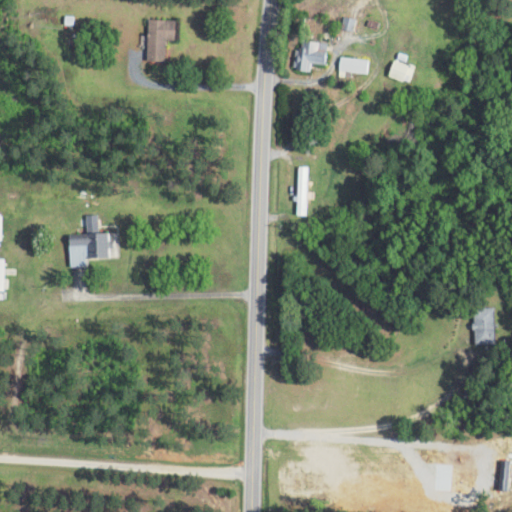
[(149,61),(166,62),(166,41),(177,41),(178,21),(150,20),(149,61)]
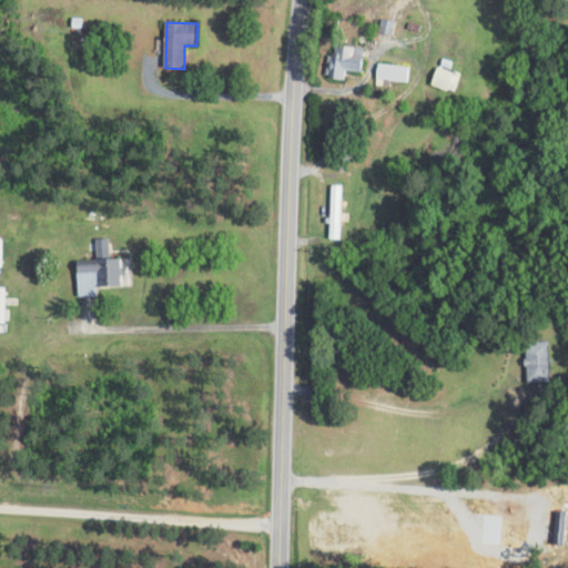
[(358,73),(363,50),(333,44),(326,78),(348,82),(351,71),(358,73)]
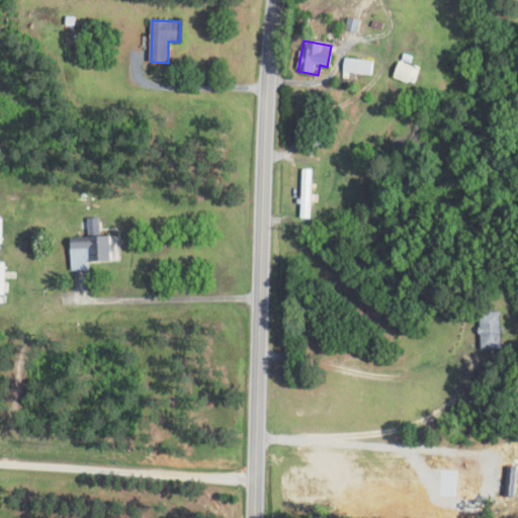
[(343,74),(373,76),(375,61),(344,59),(343,74)]
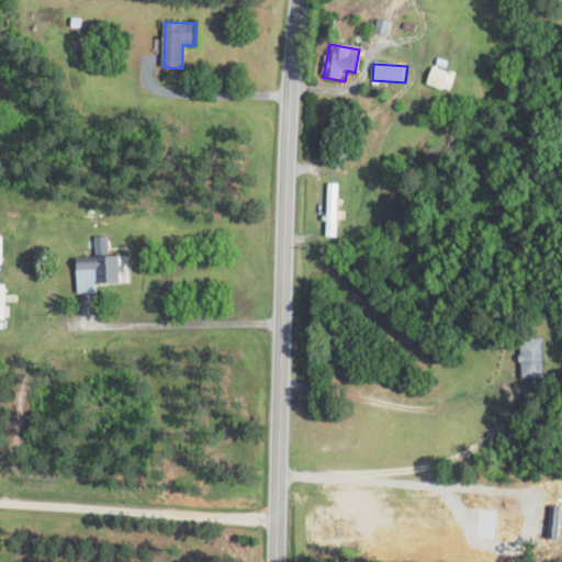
[(452,92),(459,76),(433,66),(427,83),(452,92)]
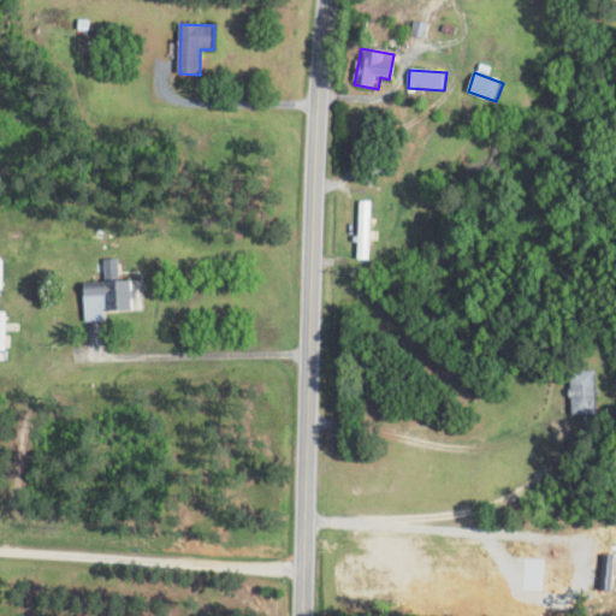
[(362,201),(362,259),(377,259),(377,201),(362,201)]
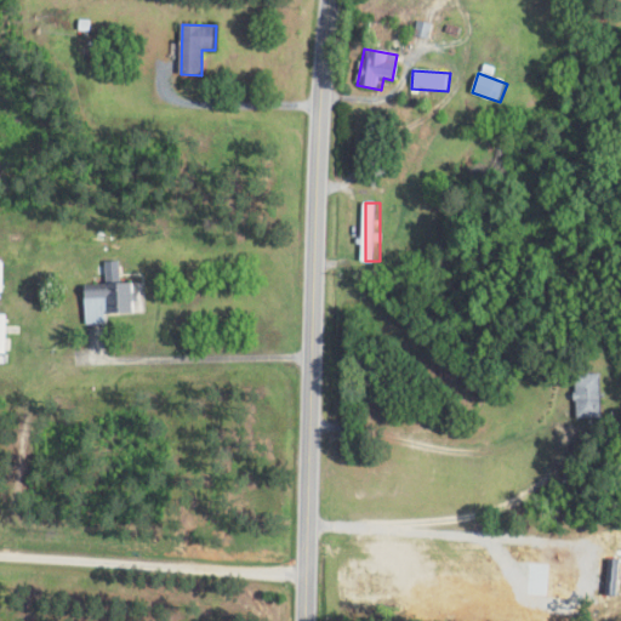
[(85,325),(108,325),(108,313),(137,312),(137,284),(85,284),(85,325)]
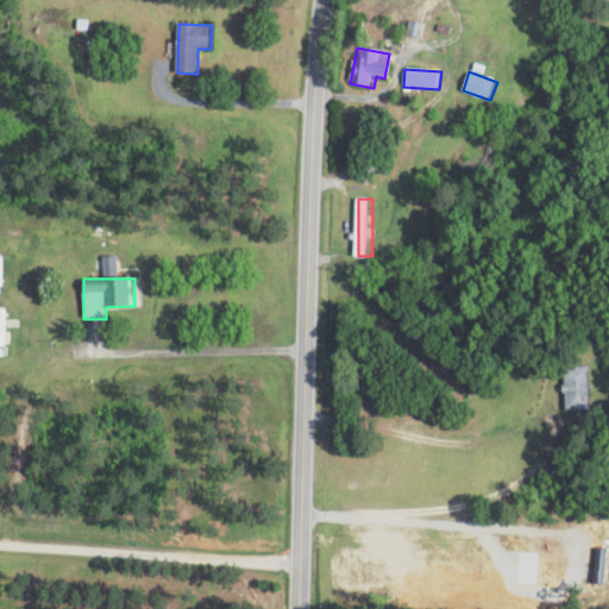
[(591,412),(591,365),(566,365),(566,412),(591,412)]
